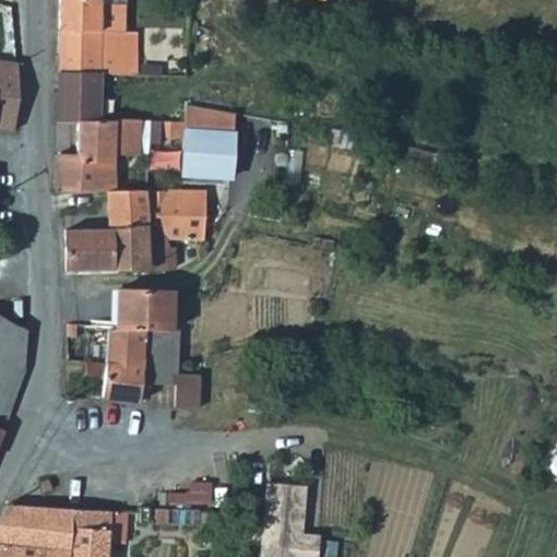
[(101,2),(99,0),(58,0),(58,73),(101,74),(126,74),(126,33),(126,3),(101,2)]
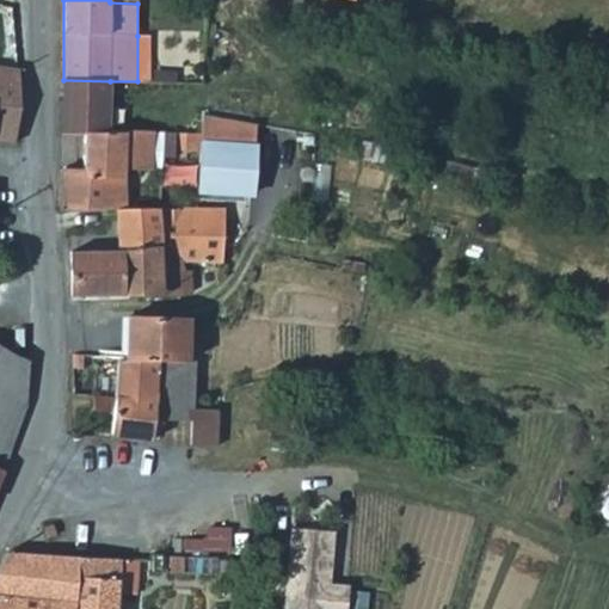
[(0,66),(11,69),(24,8),(0,4),(0,66)]
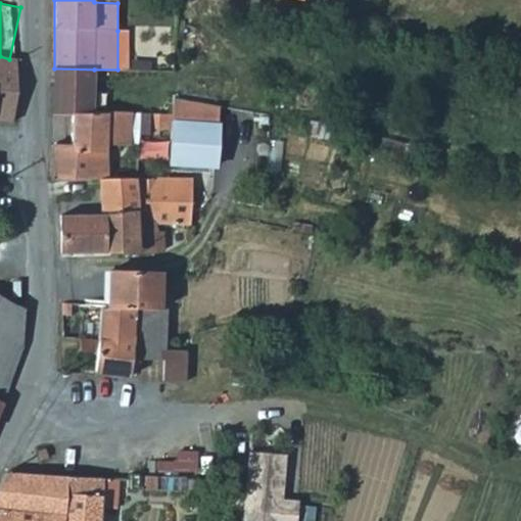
[(129,31),(117,31),(117,69),(129,69),(129,31)]
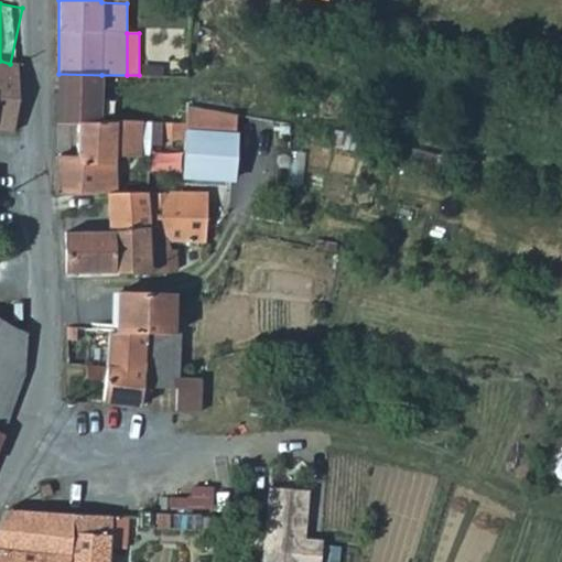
[(23,105),(22,66),(10,64),(0,61),(0,126),(19,129),(23,105)]
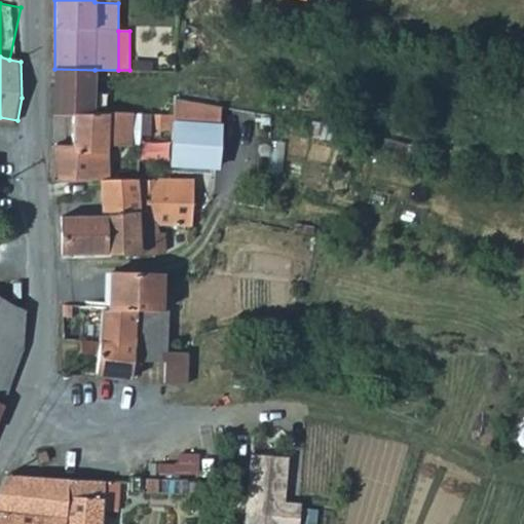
[(101,179),(107,179),(106,115),(94,115),(95,70),(54,69),(53,115),(71,115),(71,146),(51,145),(51,178),(101,179)]
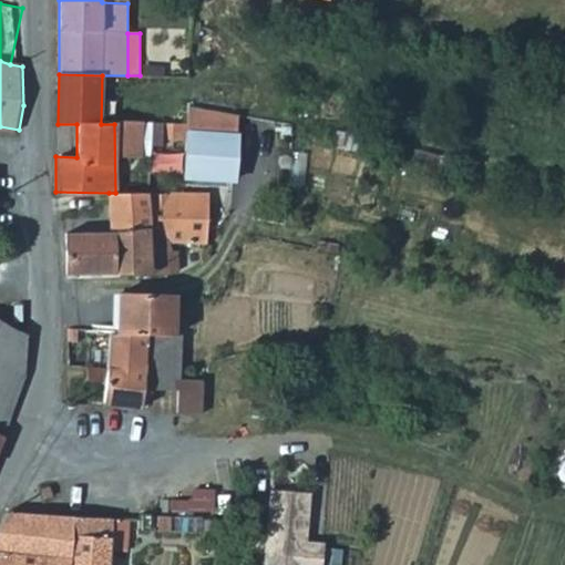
[(242,134),(188,130),(185,177),(238,182),(242,134)]
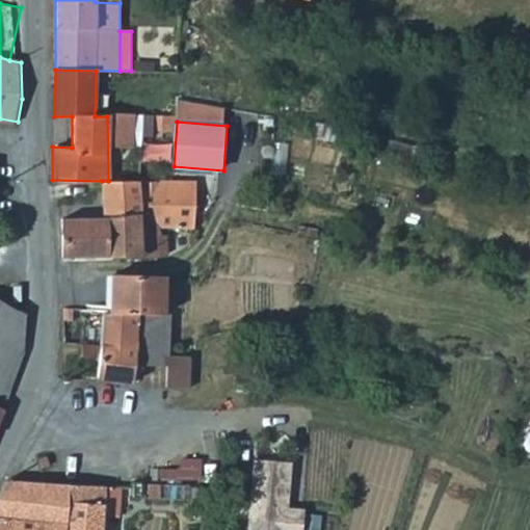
[(163,227),(171,227),(194,227),(195,182),(108,181),(102,181),(102,218),(163,218),(163,227)]
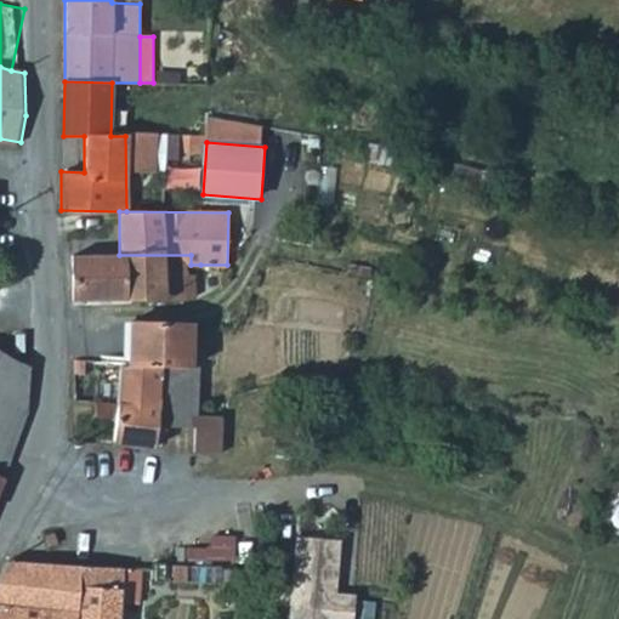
[(73,301),(188,300),(189,278),(199,278),(200,265),(191,265),(191,255),(119,255),(72,255),(73,301)]
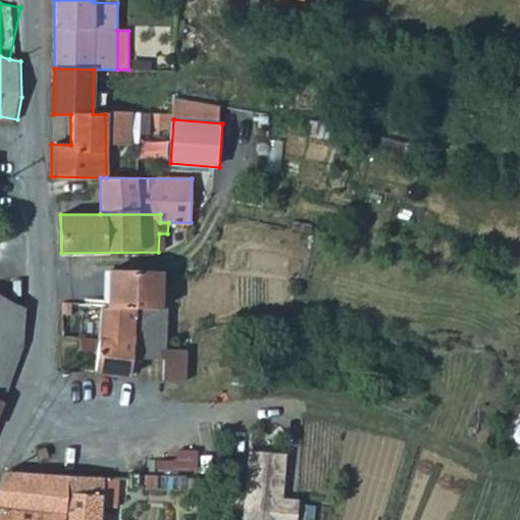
[(164,272),(111,268),(108,306),(137,308),(139,308),(161,309),(164,272)]
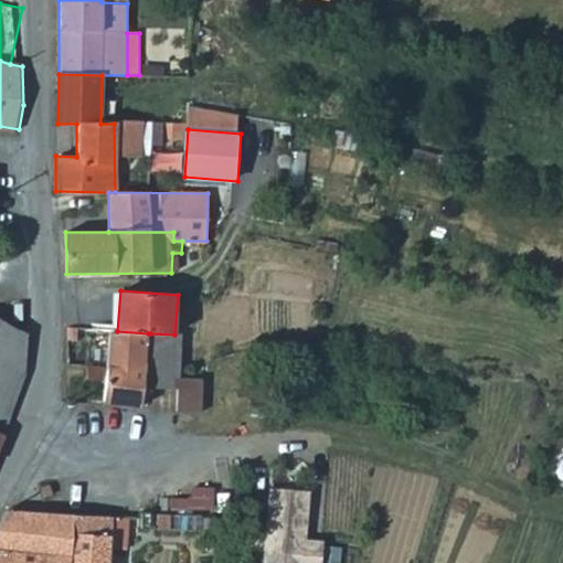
[(21,326),(0,315),(0,350),(6,354),(21,326)]
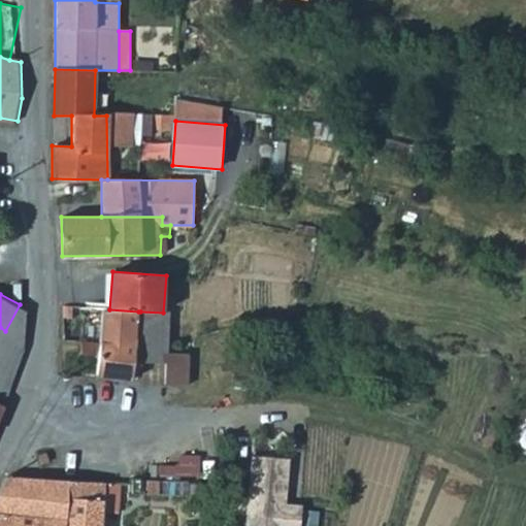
[(20,304),(5,331),(28,344),(32,311),(20,304)]
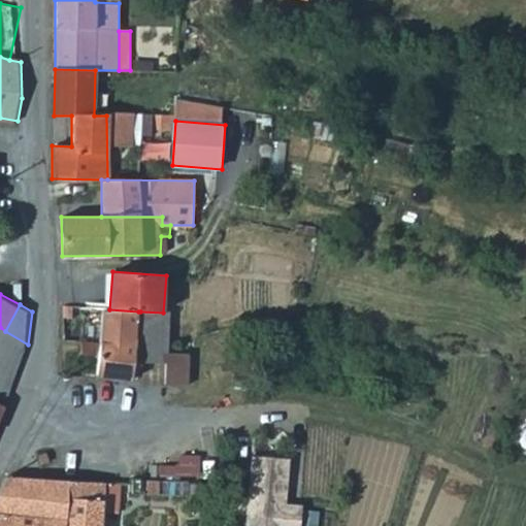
[(99,344),(98,358),(97,377),(131,380),(138,311),(109,309),(66,306),(65,318),(101,321),(99,344)]
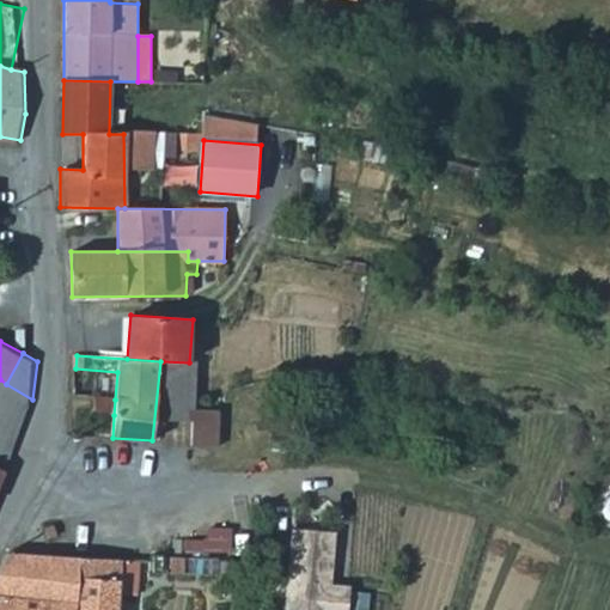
[(156,440),(157,419),(163,361),(160,361),(152,440),(156,440)]
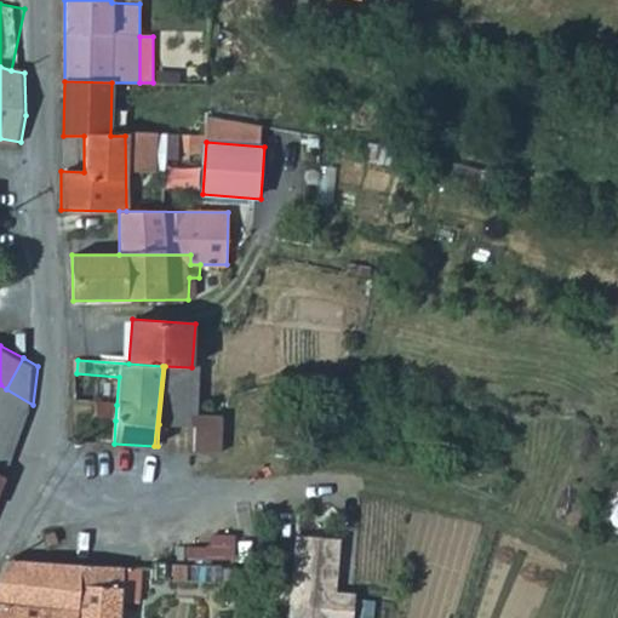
[(165,366),(159,424),(194,428),(195,415),(199,367),(192,367),(165,366)]
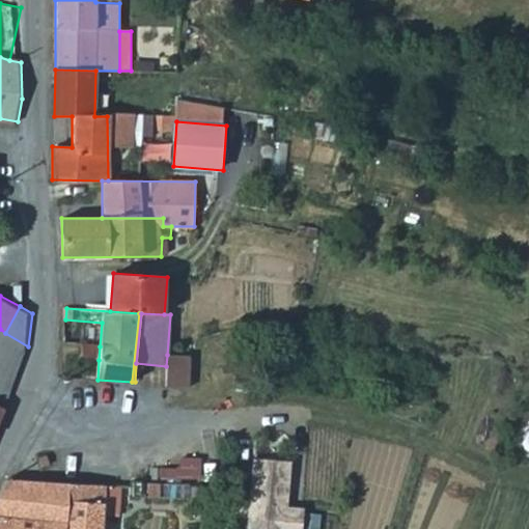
[(0,329),(0,404),(10,410),(28,346),(5,333),(0,329)]
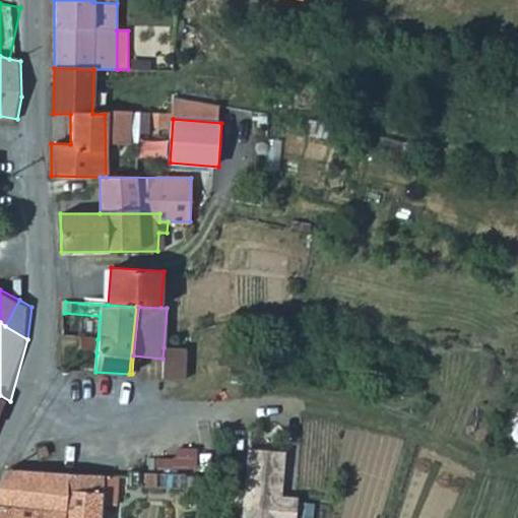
[(63,337),(63,349),(96,352),(98,339),(63,337)]
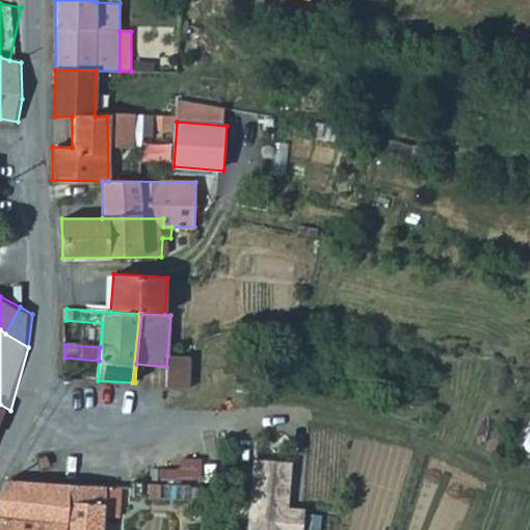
[(167,355),(166,367),(165,389),(187,391),(190,358),(167,355)]
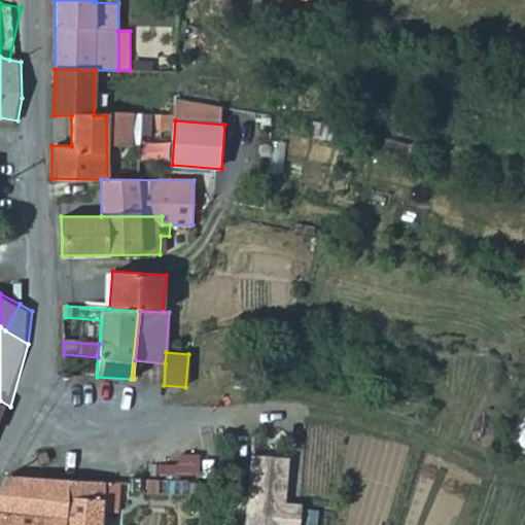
[(0,430),(10,407),(0,400),(0,430)]
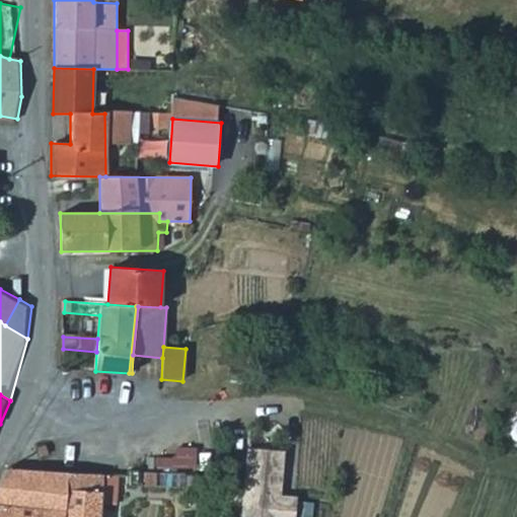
[(242,446),(236,516),(292,516),(294,495),(277,493),(281,449),(242,446)]
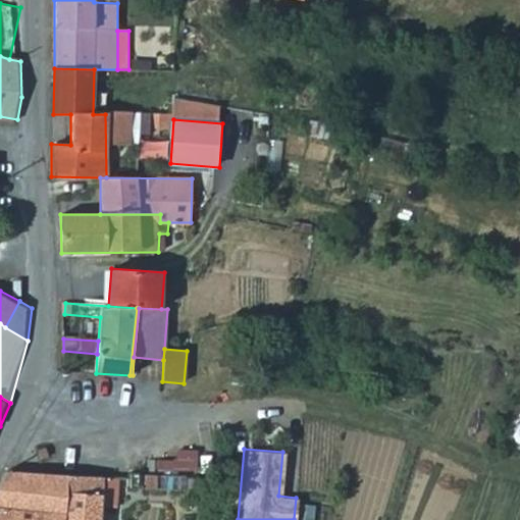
[(101,519),(104,501),(105,476),(69,474),(9,470),(0,488),(0,519),(101,519)]
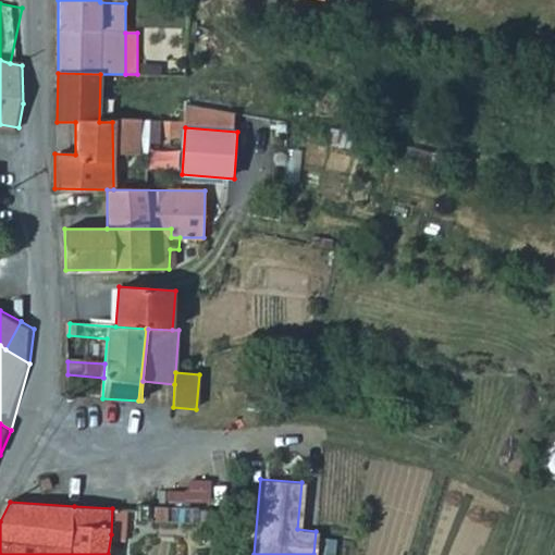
[(140,504),(140,510),(140,520),(192,523),(192,517),(197,517),(197,523),(214,522),(214,507),(140,504)]
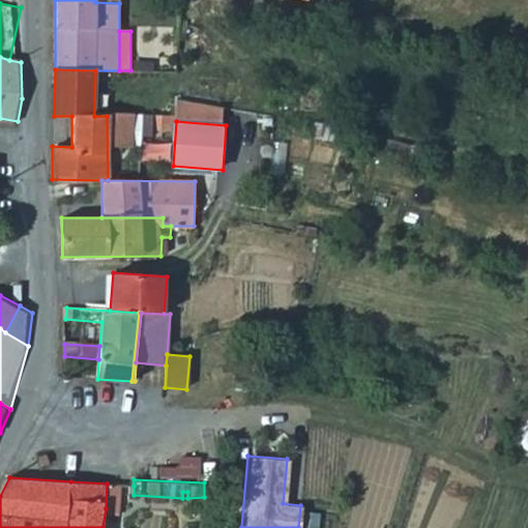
[(123,485),(107,484),(106,508),(120,510),(123,485)]
